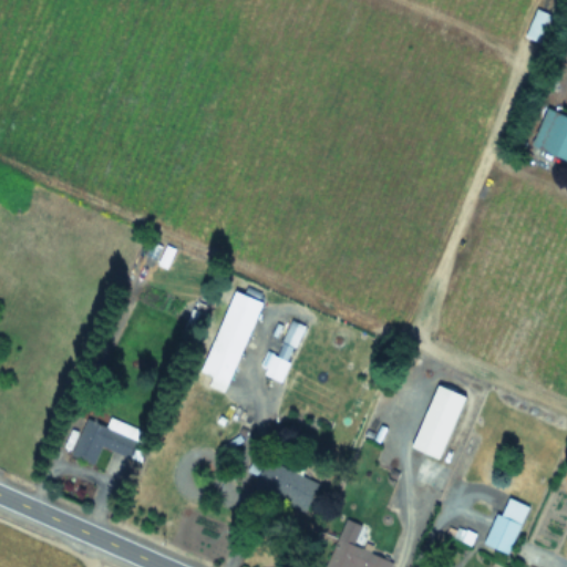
[(533,148),(566,161),(566,115),(547,109),(533,148)]
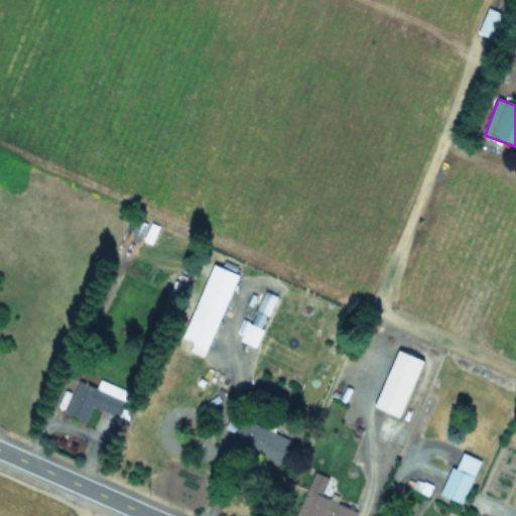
[(184,341),(211,352),(241,276),(215,266),(184,341)]
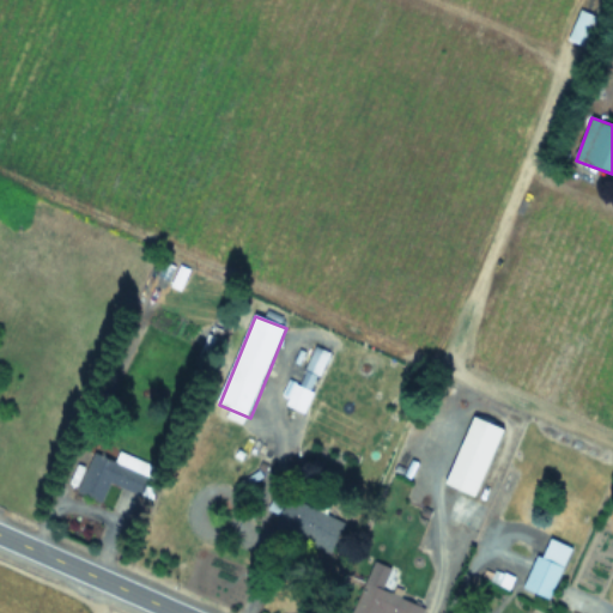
[(303,414),(321,378),(303,370),(286,407),(303,414)]
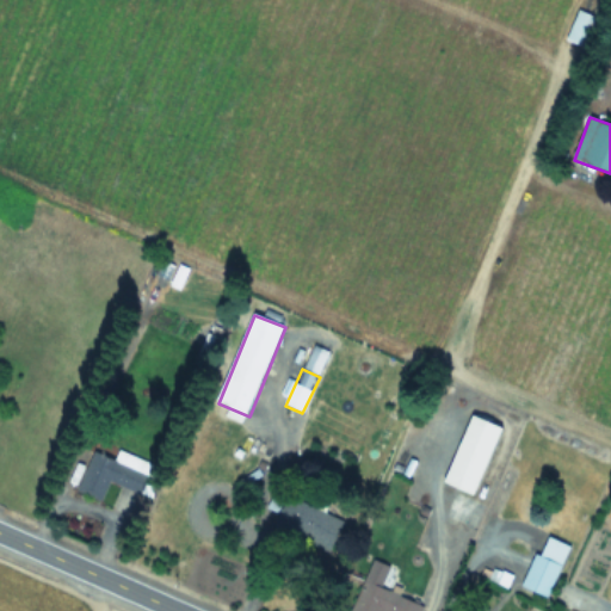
[(446,485),(477,497),(504,427),(473,415),(446,485)]
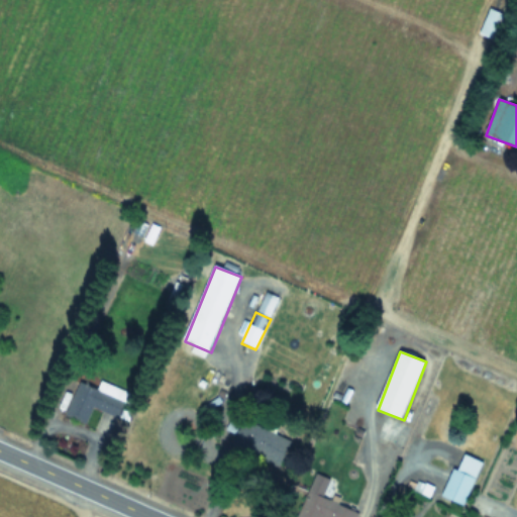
[(79,383),(66,416),(88,424),(93,410),(126,422),(135,396),(100,383),(97,390),(79,383)]
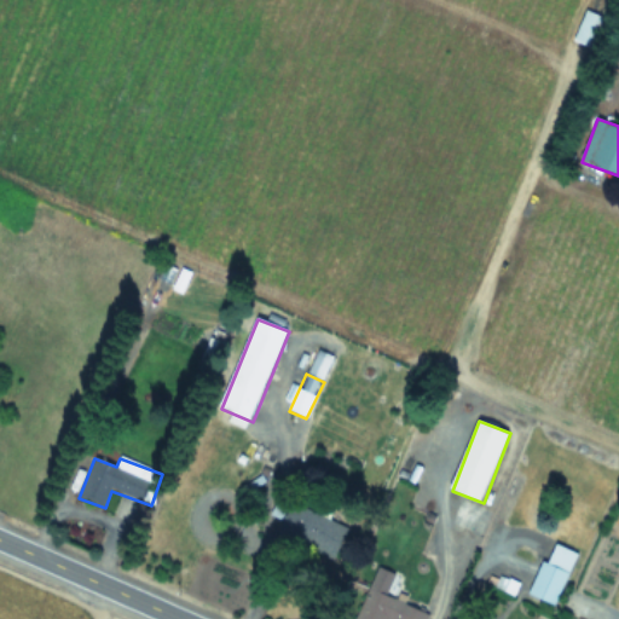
[(334,561),(348,527),(291,503),(277,537),(334,561)]
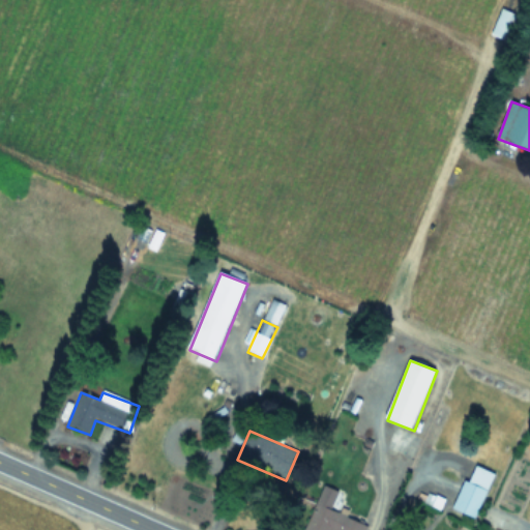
[(465,481),(453,510),(476,520),(495,474),(476,467),(470,482),(465,481)]
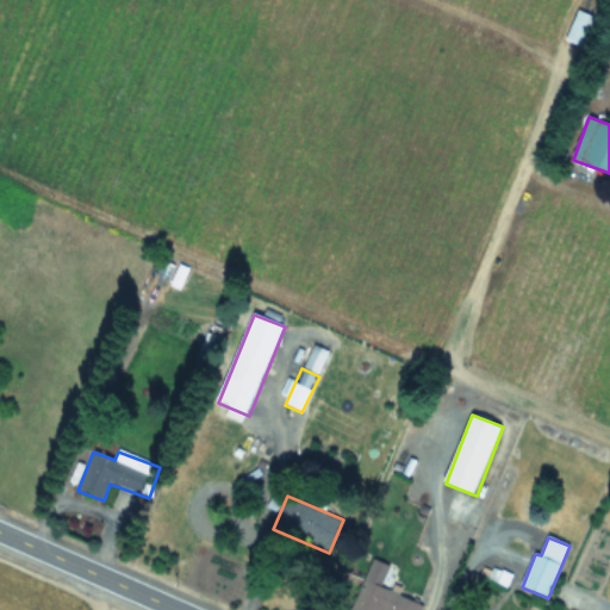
[(352,609),(421,609),(423,605),(383,589),(392,566),(374,559),(352,609)]
